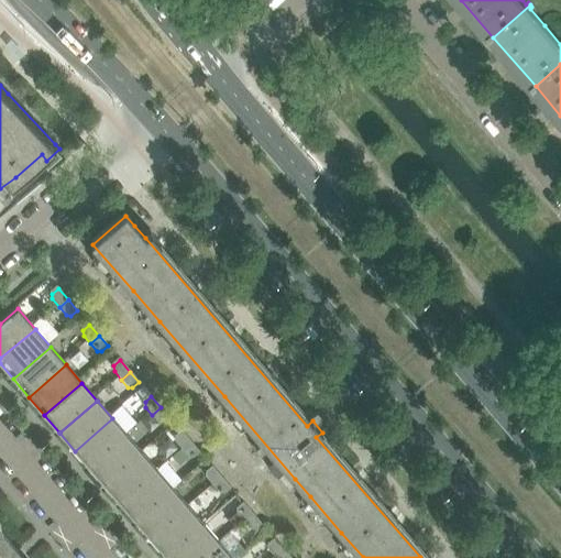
[(169,418),(162,408),(161,407),(152,415),(158,424),(164,424),(169,418)]
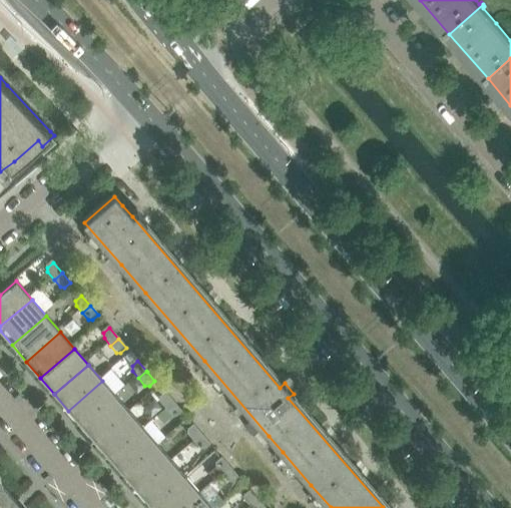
[(82,427),(116,398),(102,381),(68,411),(82,427)]
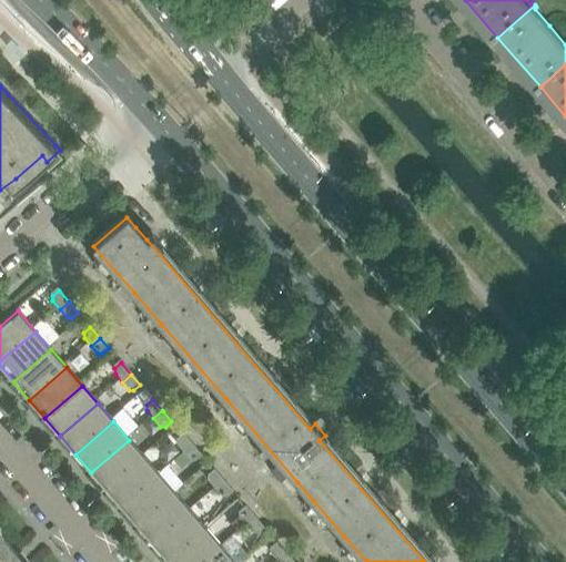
[(194,448),(184,436),(178,441),(179,447),(185,456),(194,448)]
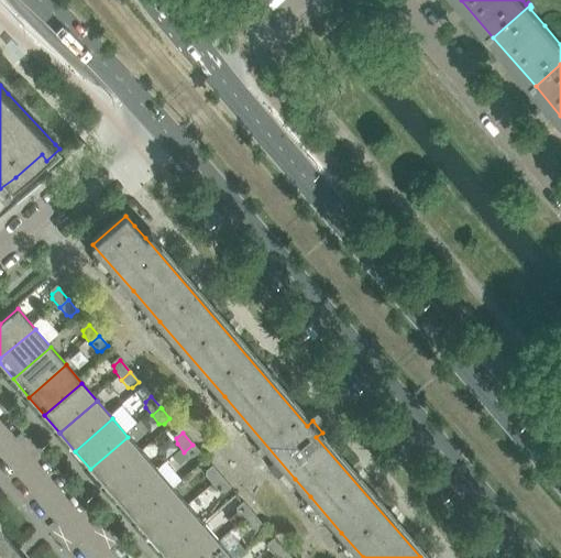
[(106,488),(143,455),(128,437),(90,469),(106,488)]
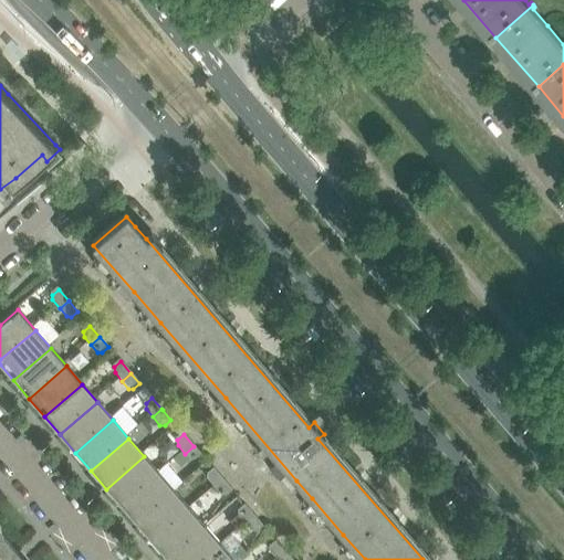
[(202,456),(194,446),(185,454),(191,462),(196,462),(202,456)]
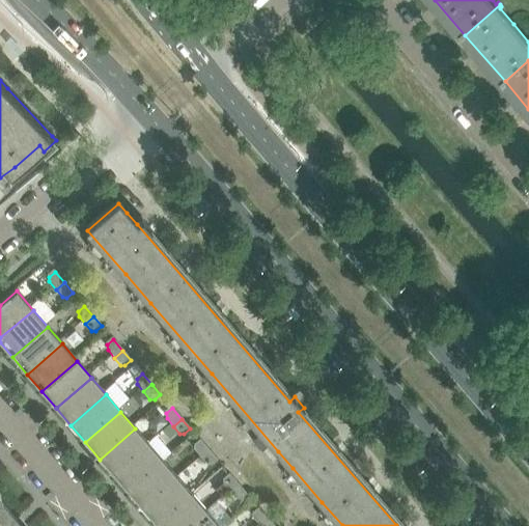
[(114,476),(149,446),(135,428),(100,460),(114,476)]
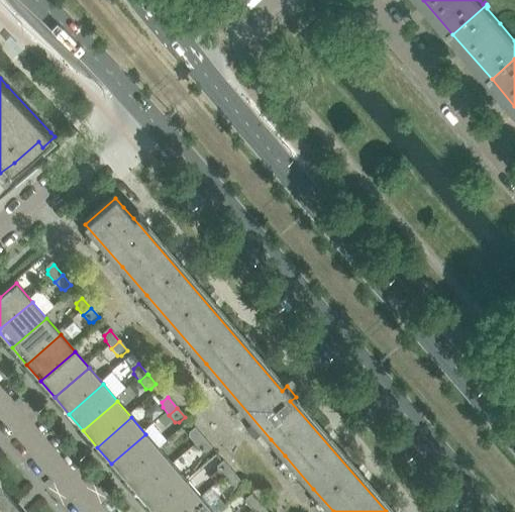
[(205,440),(196,430),(190,435),(191,440),(197,447),(205,440)]
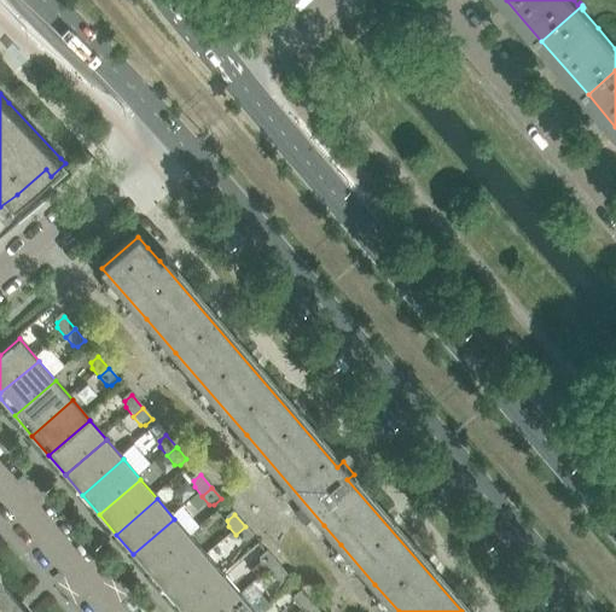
[(150,573),(192,538),(174,519),(133,554),(150,573)]
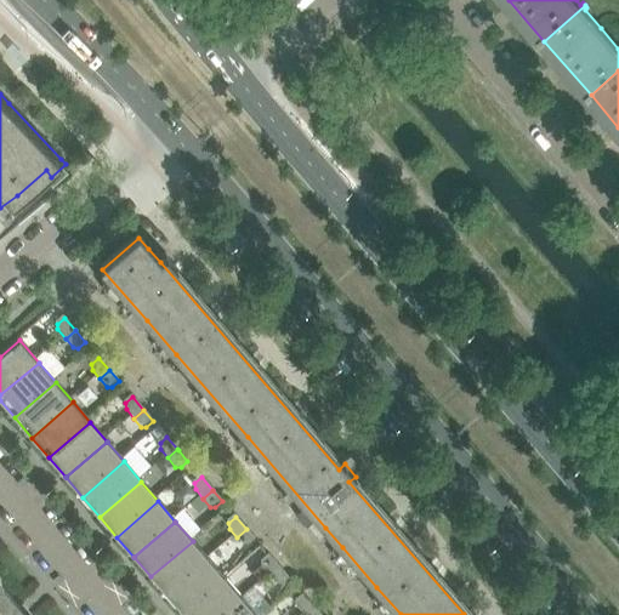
[(256,541),(246,529),(237,537),(244,547),(249,547),(256,541)]
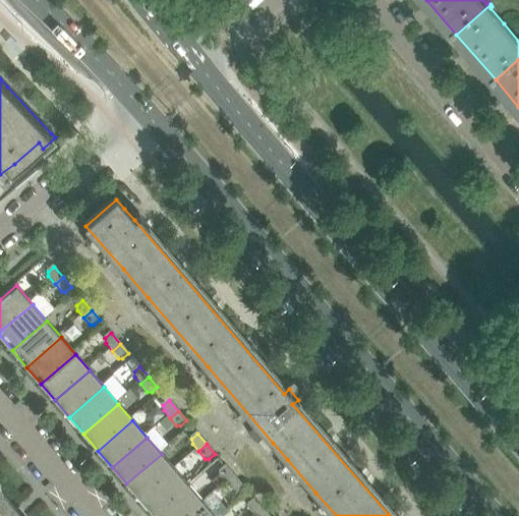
[(140,501),(176,470),(162,454),(126,483),(140,501)]
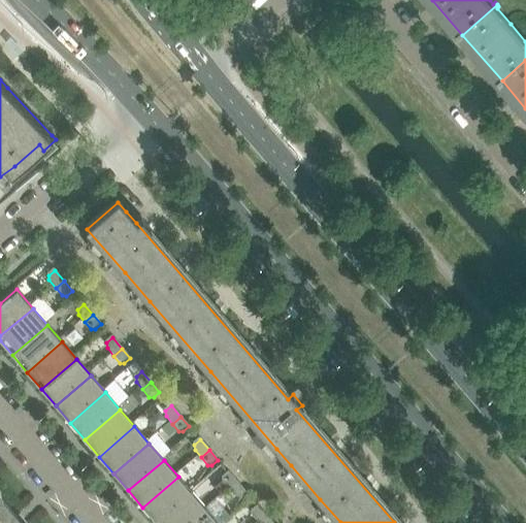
[(238,484),(229,474),(223,479),(224,484),(230,491),(238,484)]
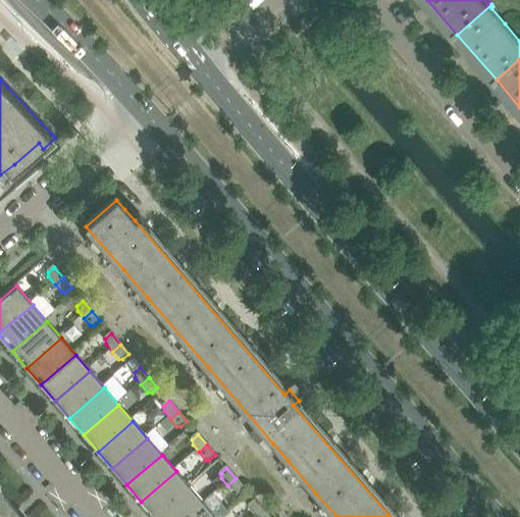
[(158,516),(191,488),(176,471),(141,502),(154,516),(158,516)]
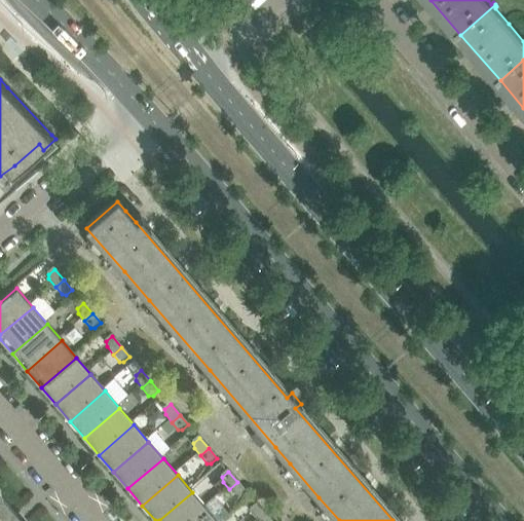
[(246,491),(237,482),(229,489),(236,496),(239,496),(246,491)]
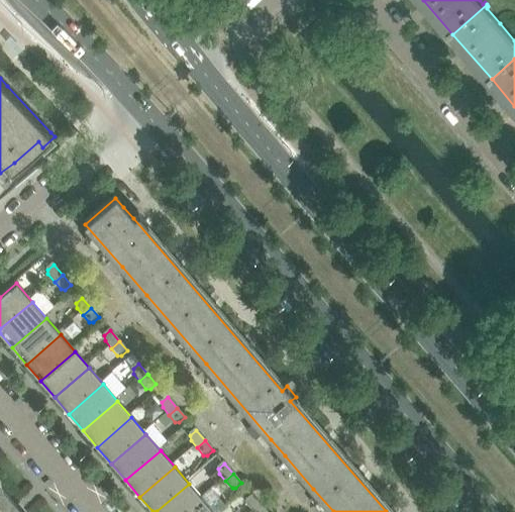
[(17,508),(0,489),(0,488),(0,487),(2,486),(0,483),(0,511),(19,511),(17,508)]
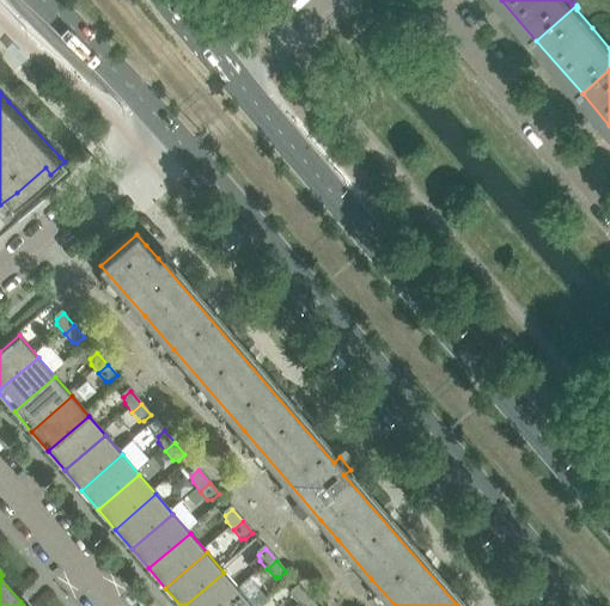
[(224,605),(241,592),(224,573),(185,605),(224,605)]
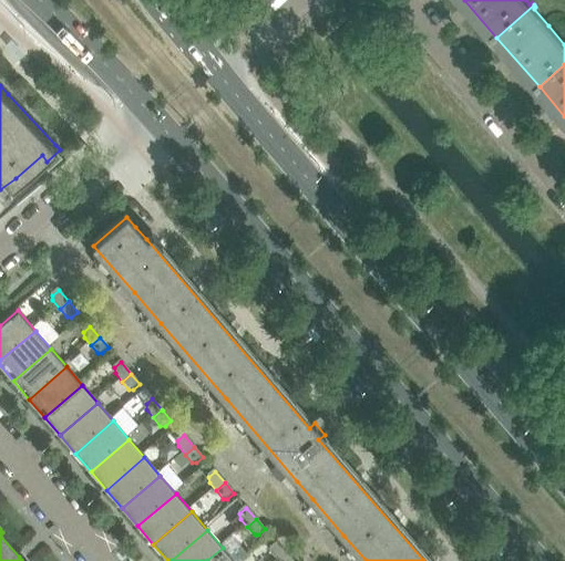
[(287,556),(277,544),(271,549),(271,554),(276,560),(281,560),(287,556)]
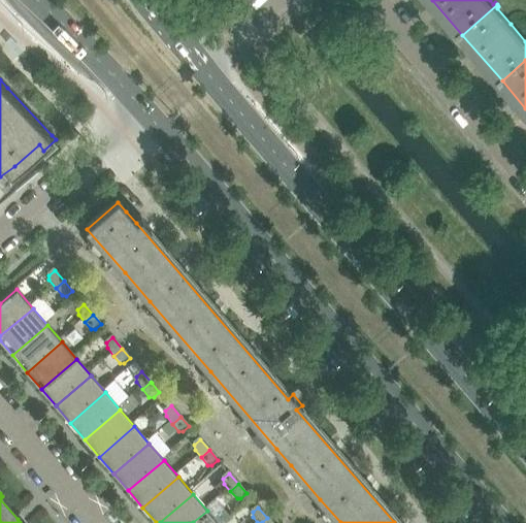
[(218,522),(207,511),(193,522),(218,522)]
